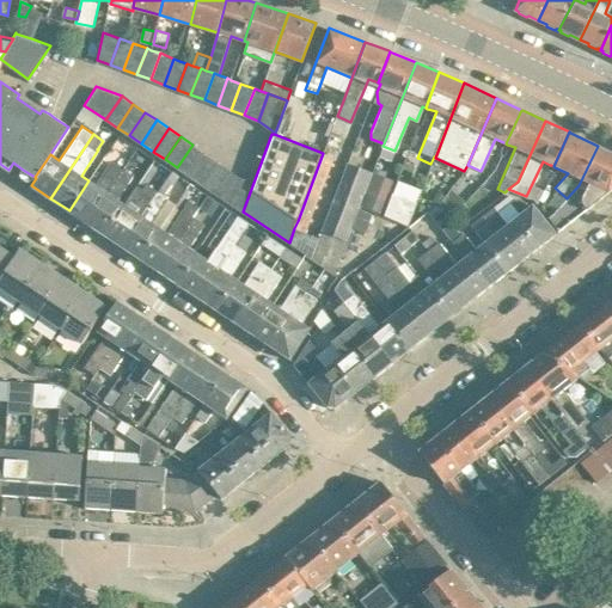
[(177,167),(189,176),(204,152),(193,145),(177,167)]
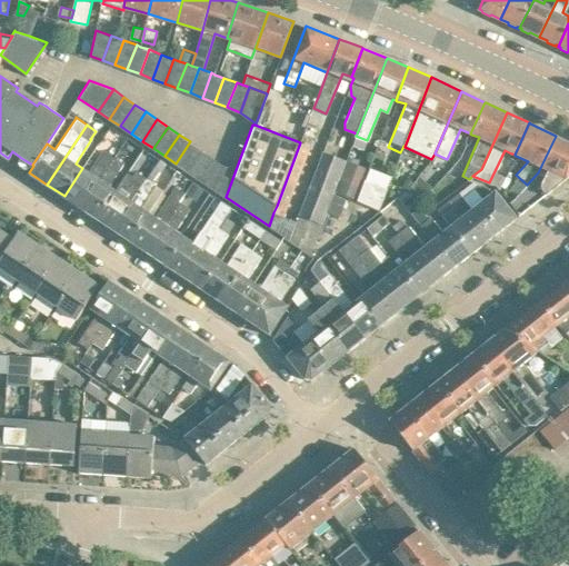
[(568,141),(556,136),(538,172),(527,185),(516,198),(515,198),(510,202),(519,214),(568,174),(568,141)]
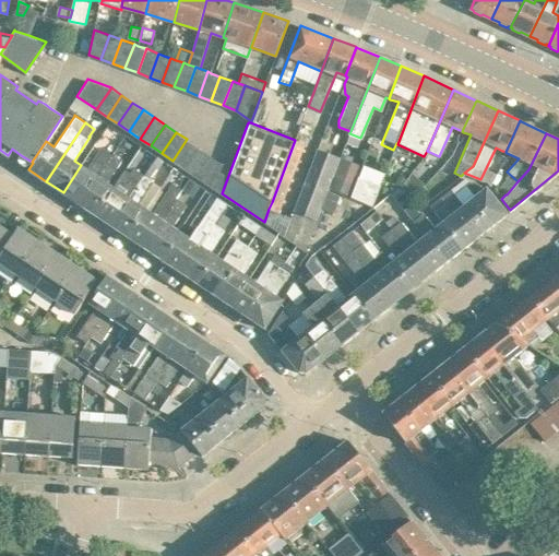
[(198,146),(187,139),(173,161),(183,167),(198,146)]
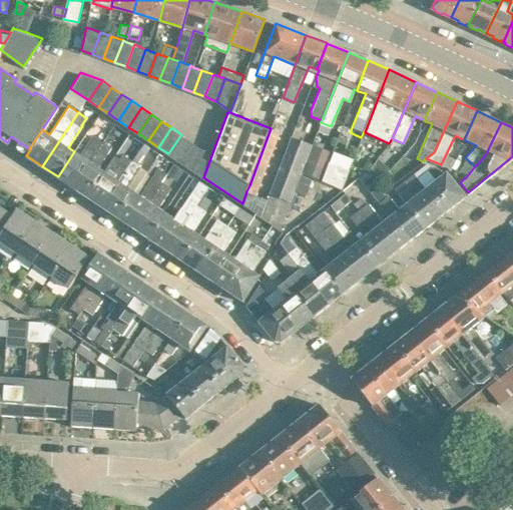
[(281,132),(271,128),(249,185),(259,189),(281,132)]
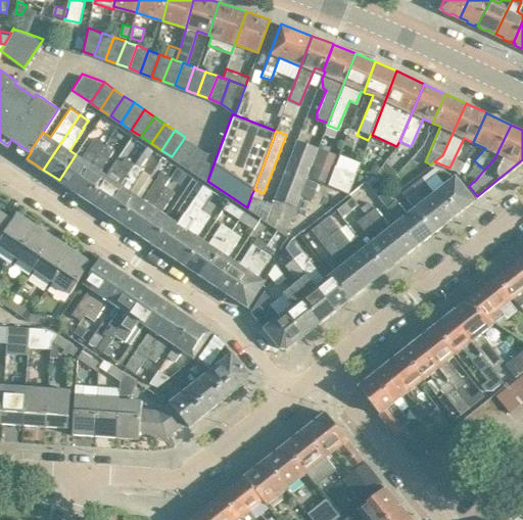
[(172,156),(182,163),(195,144),(185,137),(172,156)]
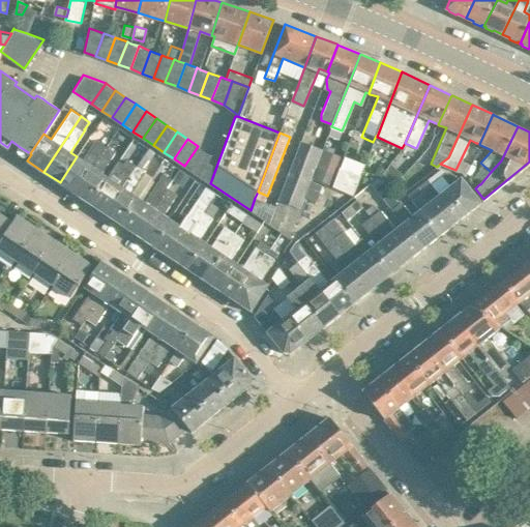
[(60,182),(76,194),(106,146),(96,140),(82,160),(77,156),(60,182)]
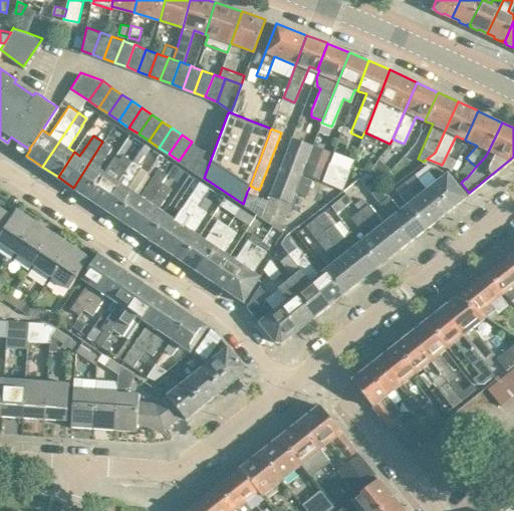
[(295,190),(302,173),(313,144),(292,136),(267,200),(261,216),(272,223),(280,229),(295,190)]
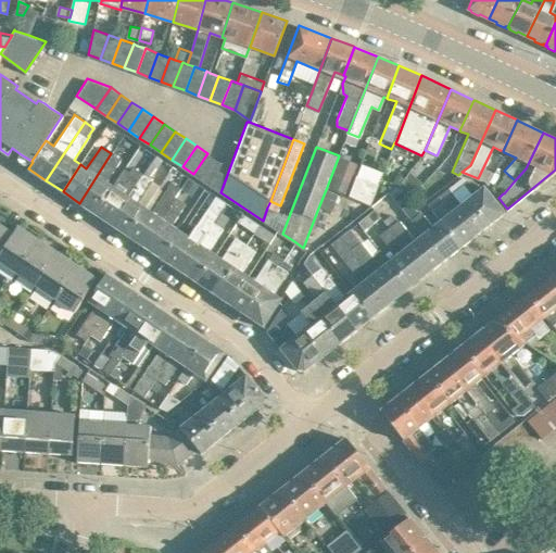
[(366,152),(350,193),(358,197),(375,155),(366,152)]
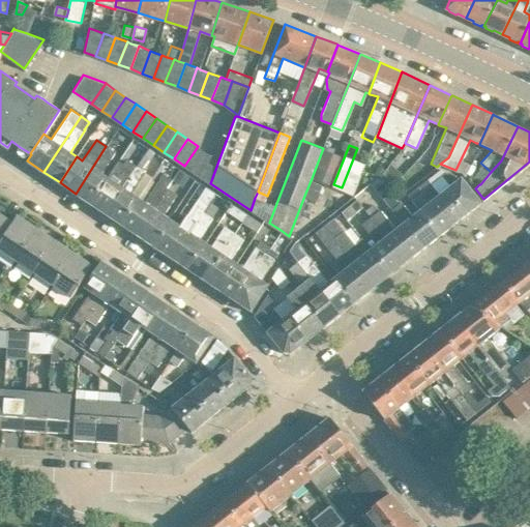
[(106,146),(76,194),(91,204),(108,178),(100,173),(114,152),(106,146)]
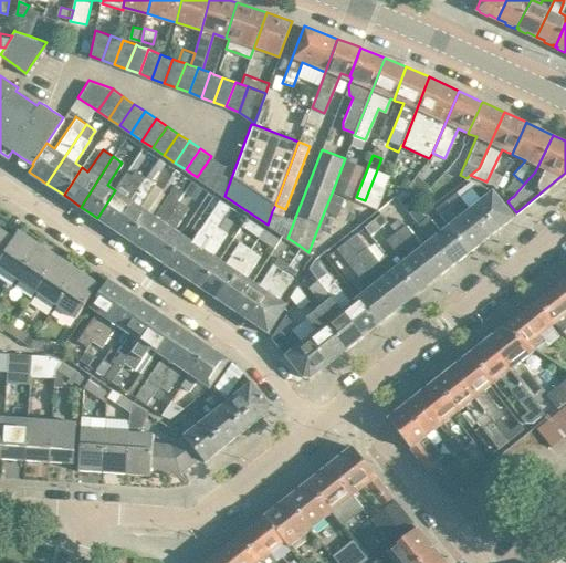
[(222,163),(211,156),(197,177),(212,188),(222,163)]
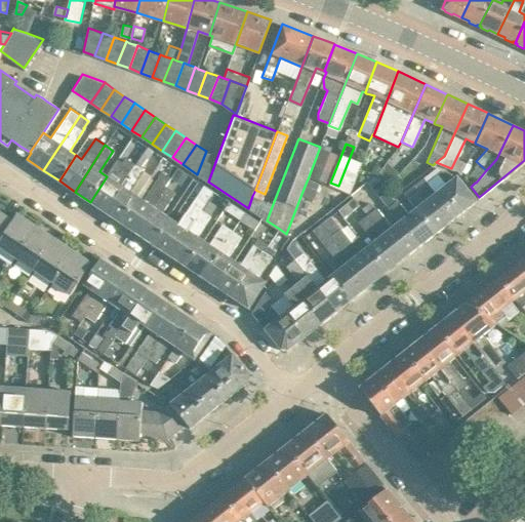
[(148,147),(135,165),(106,212),(121,222),(137,196),(130,192),(144,171),(142,169),(154,150),(148,147)]
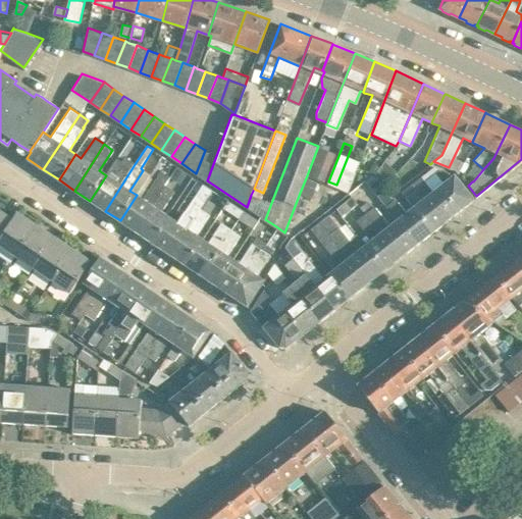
[(217,153),(205,150),(196,173),(207,180),(217,153)]
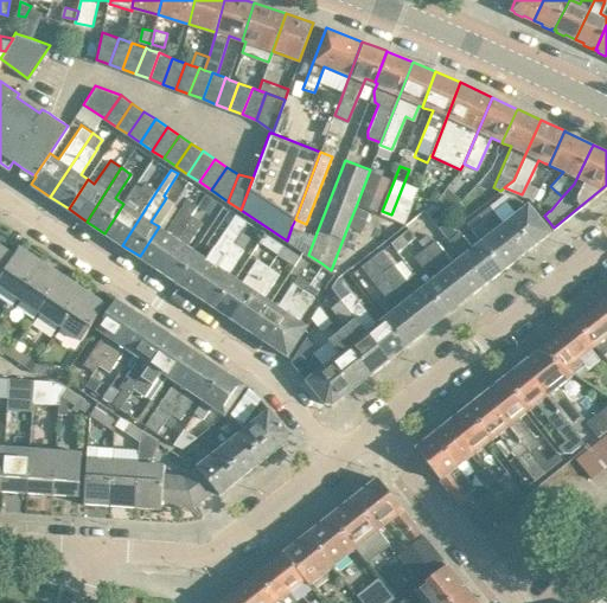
[(366,181),(357,204),(369,209),(378,212),(388,190),(366,181)]
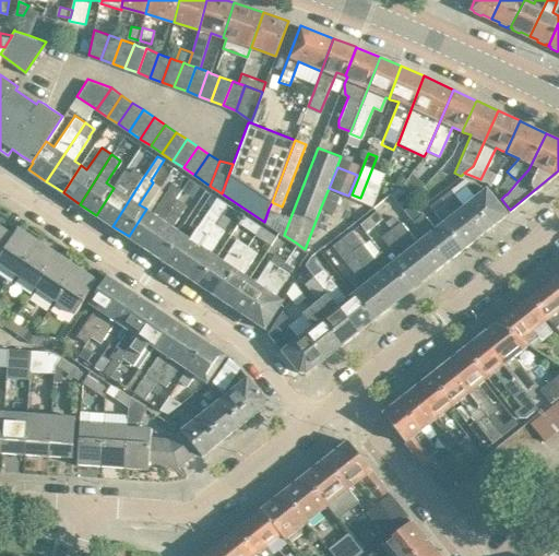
[(96,215),(113,226),(144,176),(133,169),(131,173),(126,169),(114,188),(96,215)]
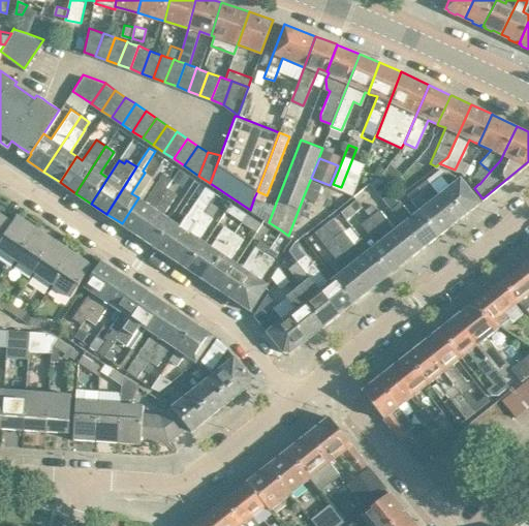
[(390,187),(402,174),(390,161),(379,174),(390,187)]
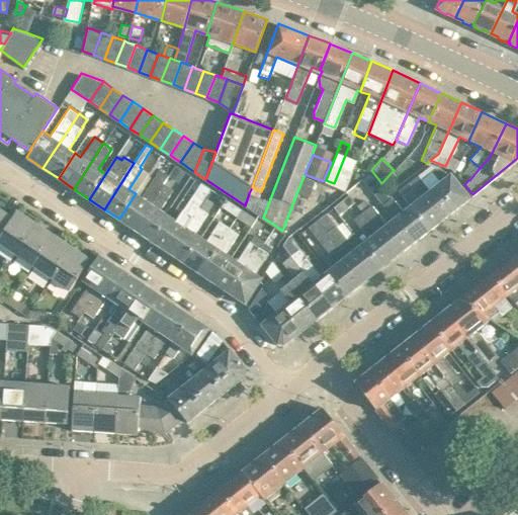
[(176,164),(171,171),(179,176),(184,170),(176,164)]
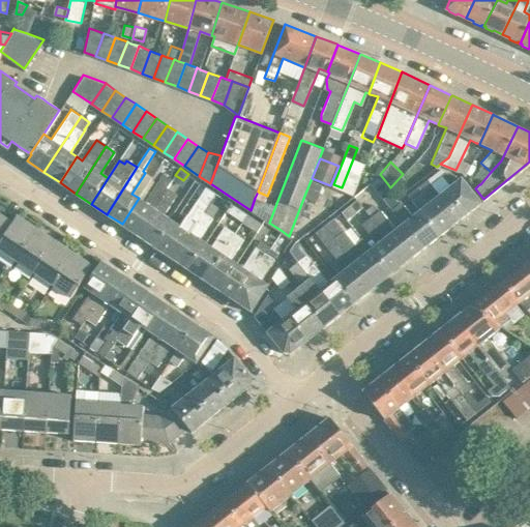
[(428,178),(431,183),(446,171),(440,169),(428,178)]
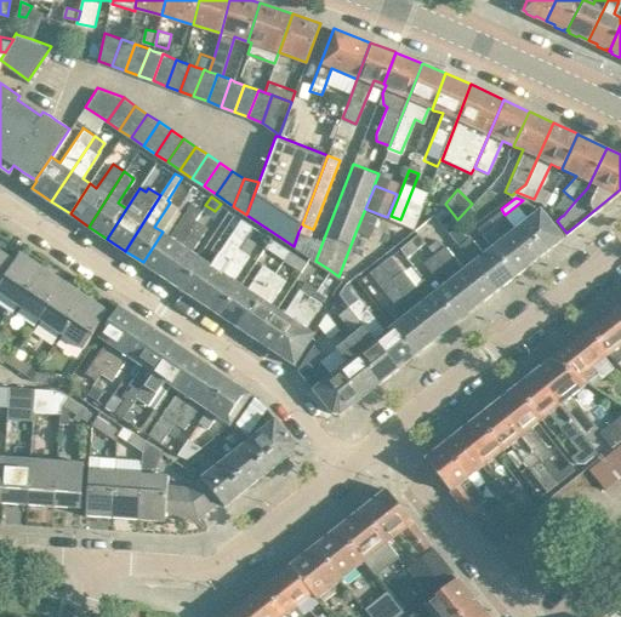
[(161,275),(197,221),(203,210),(192,203),(169,236),(163,232),(143,262),(161,275)]
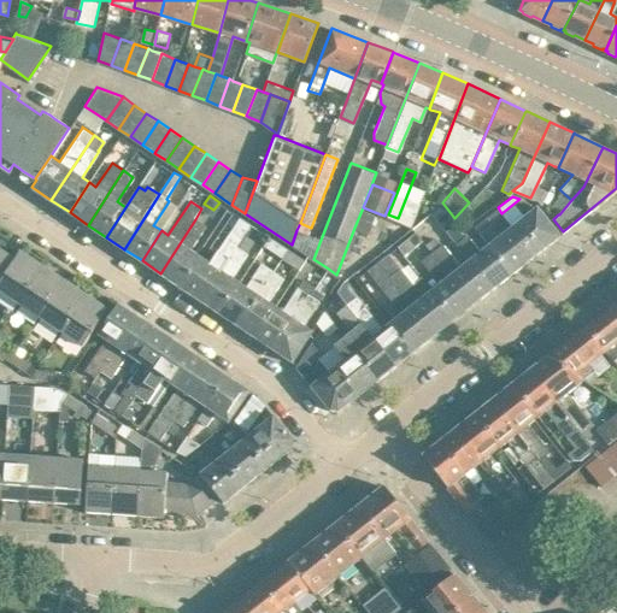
[(544,207),(553,219),(558,214),(559,214),(550,202),(544,207)]
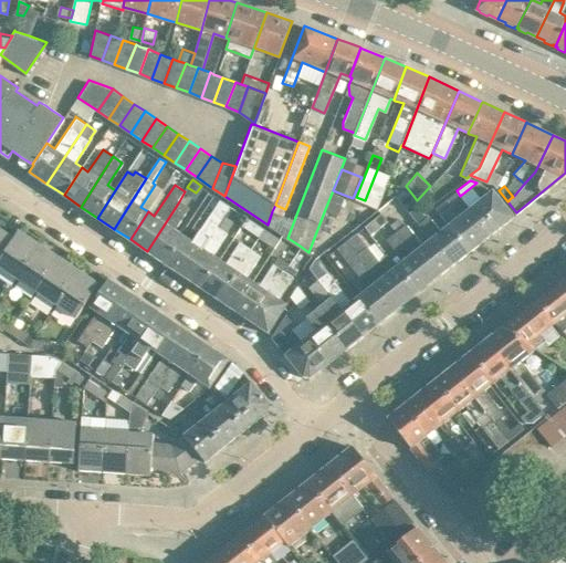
[(492,188),(469,207),(490,233),(513,216),(492,188)]
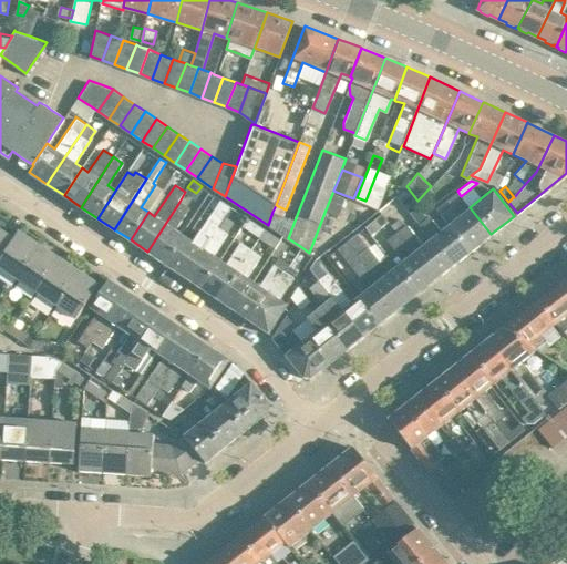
[(338,214),(344,195),(333,191),(326,209),(338,214)]
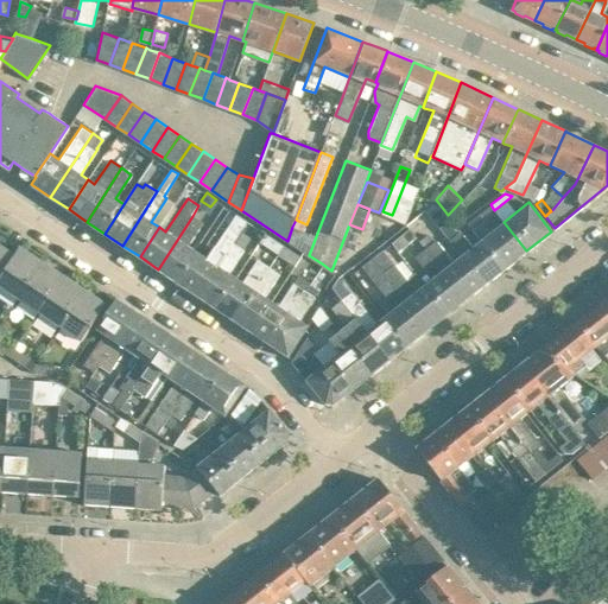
[(467,222),(470,228),(494,210),(491,204),(467,222)]
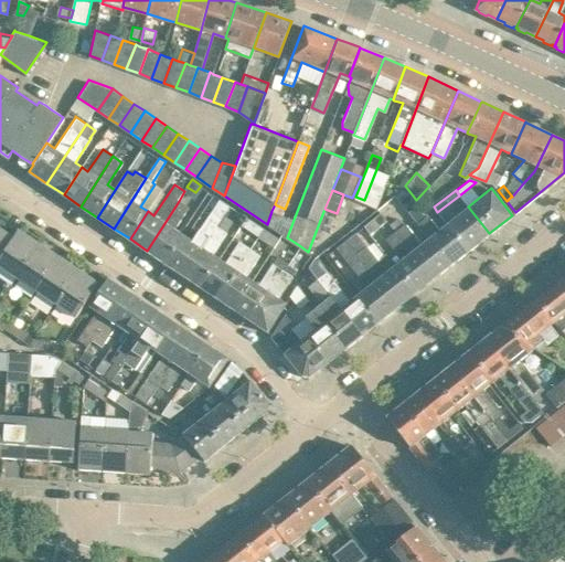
[(189,207),(179,201),(147,251),(164,262),(182,234),(180,233),(173,229),(189,207)]
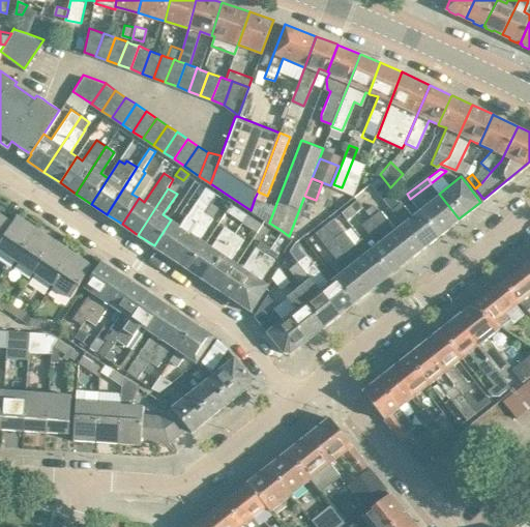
[(421,247),(438,235),(418,209),(411,215),(400,202),(398,203),(389,193),(383,198),(403,223),(421,247)]
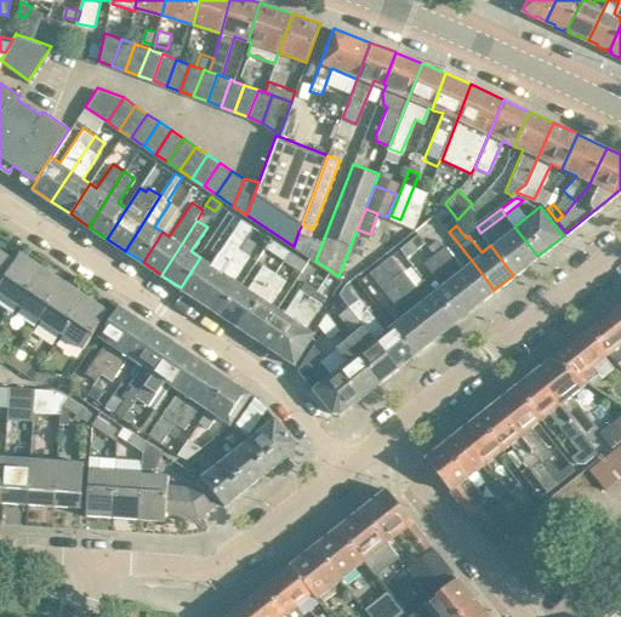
[(513,275),(537,256),(514,227),(490,245),(513,275)]
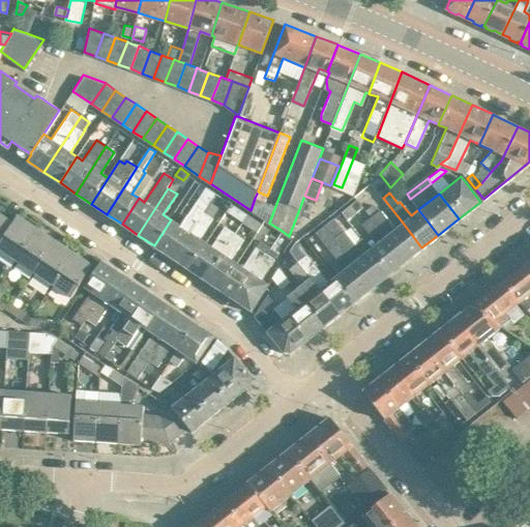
[(255,198),(251,210),(265,220),(269,223),(275,206),(255,198)]
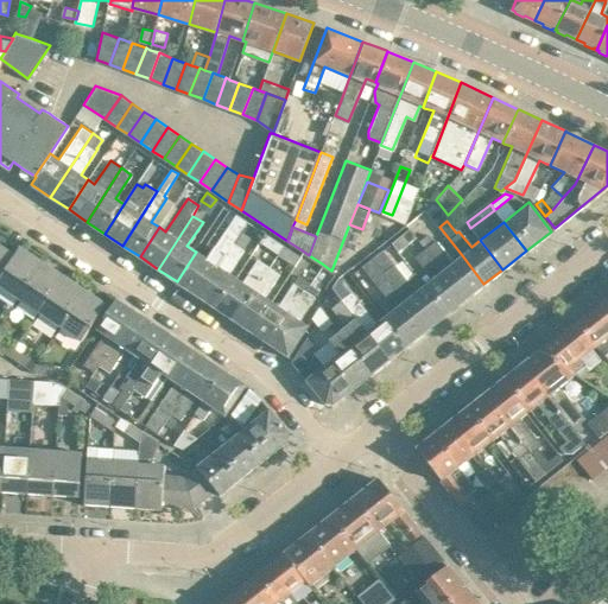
[(177,281),(198,296),(238,235),(227,228),(207,259),(198,254),(196,252),(177,281)]
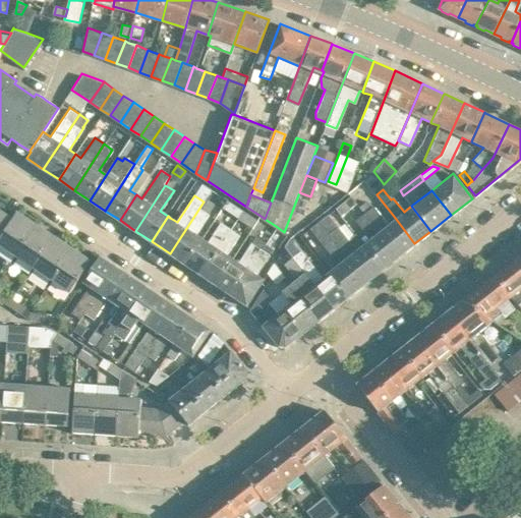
[(356,203),(350,195),(335,208),(340,215),(356,203)]
